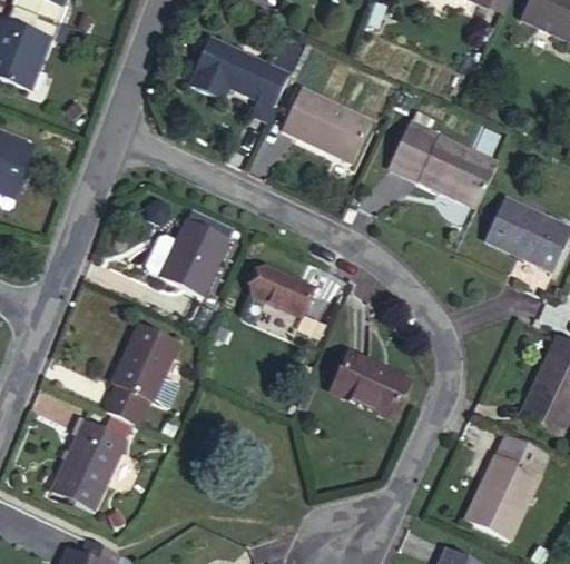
[(12,0),(11,5),(59,21),(65,6),(59,2),(60,0),(12,0)]
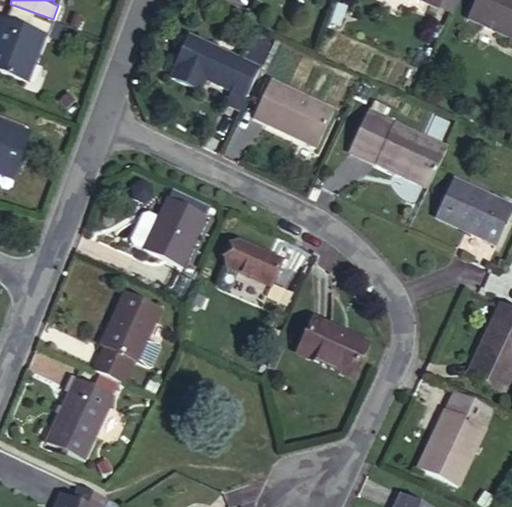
[(442,0),(439,7),(453,13),(459,0),(442,0)]
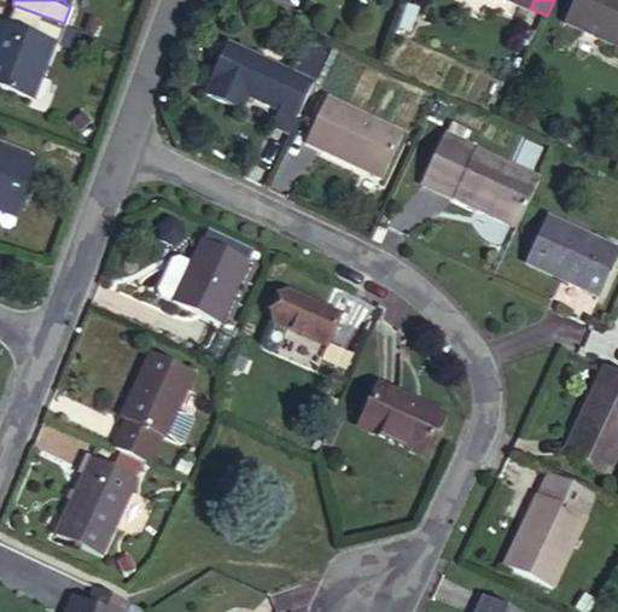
[(572,0),(564,19),(617,42),(617,0),(572,0)]
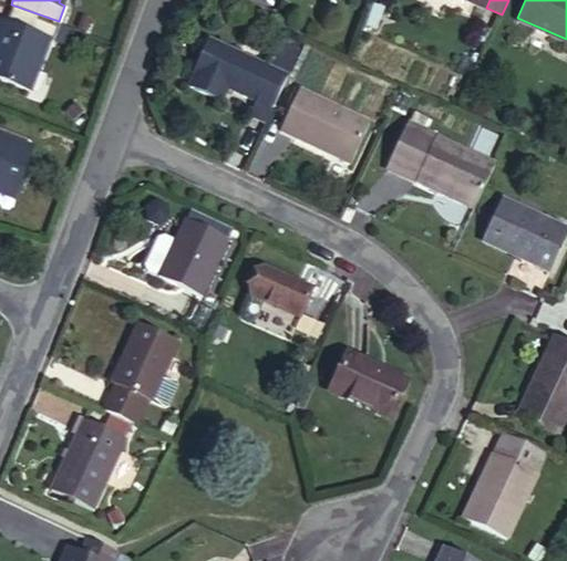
[(59,21),(11,4),(6,20),(2,19),(0,23),(0,78),(28,89),(48,37),(52,39),(59,21)]
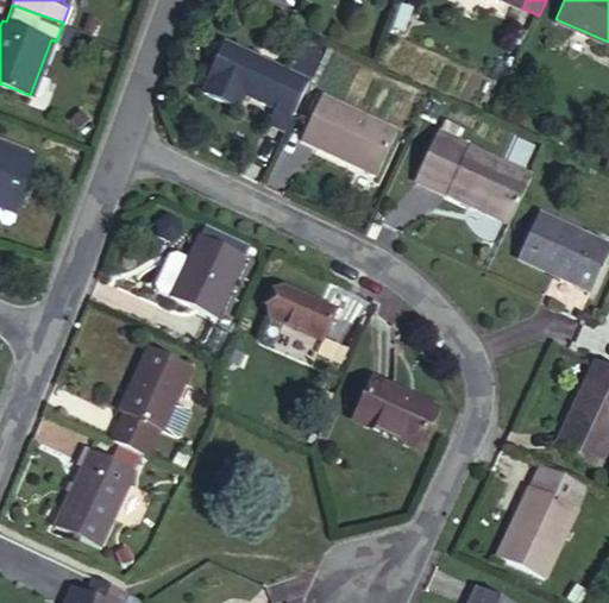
[(73,27),(63,23),(56,42),(66,44),(73,27)]
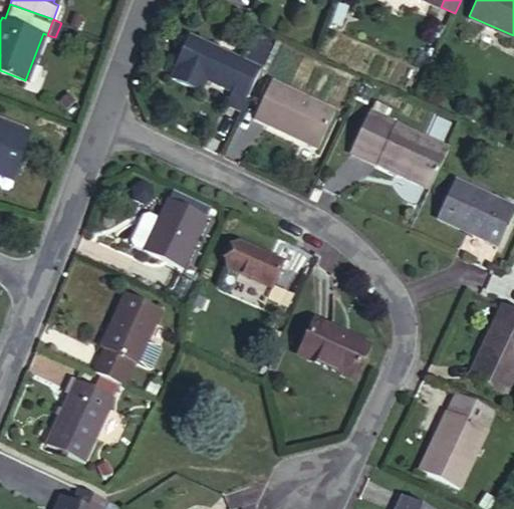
[(207,77),(246,95),(260,66),(189,33),(175,61),(178,63),(173,76),(200,91),(207,77)]
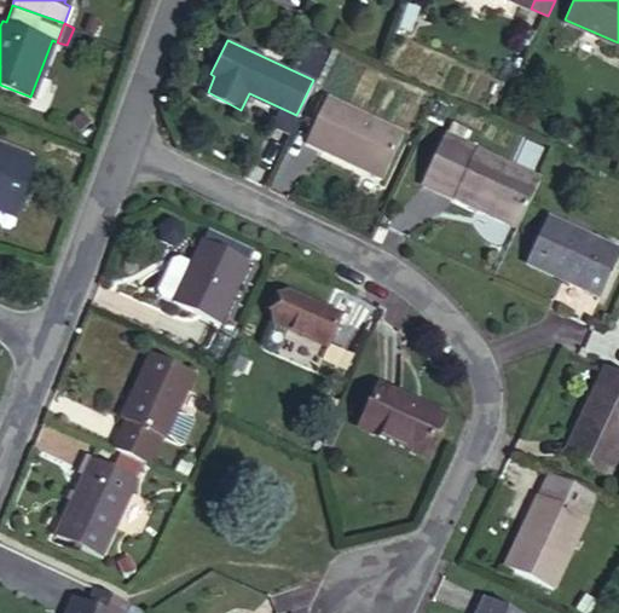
[(328,94),(308,134),(327,142),(323,149),(385,175),(404,132),(328,94)]
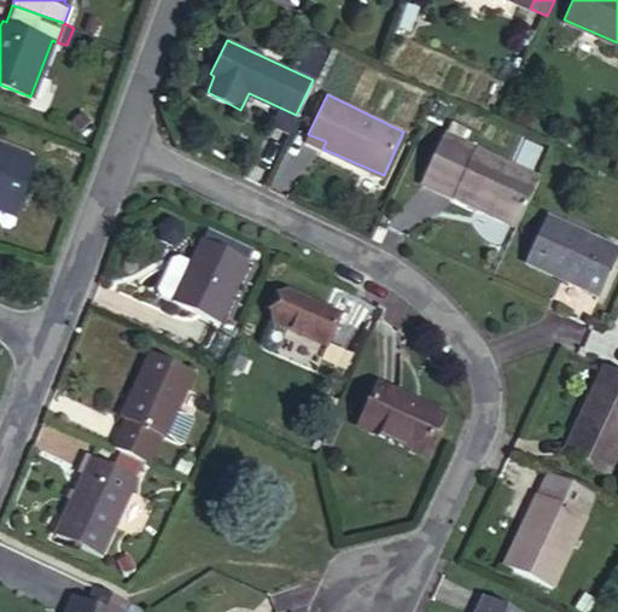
[(326,141),(308,134),(305,140),(322,149),(326,141)]
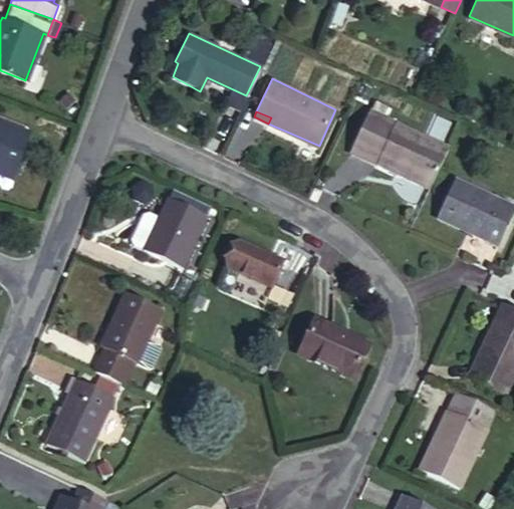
[(431,184),(448,147),(376,113),(359,152),(431,184)]
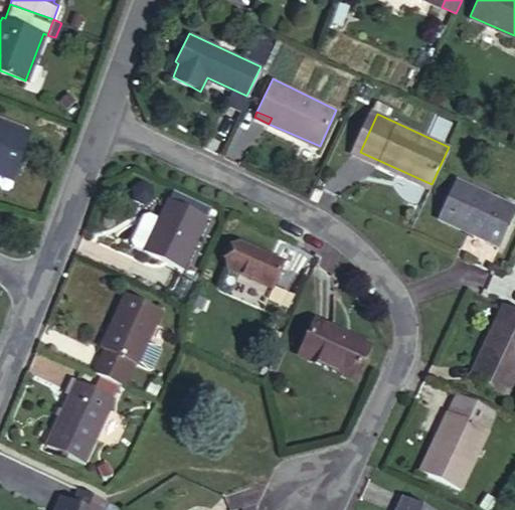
[(0,154),(10,126),(0,121),(0,154)]
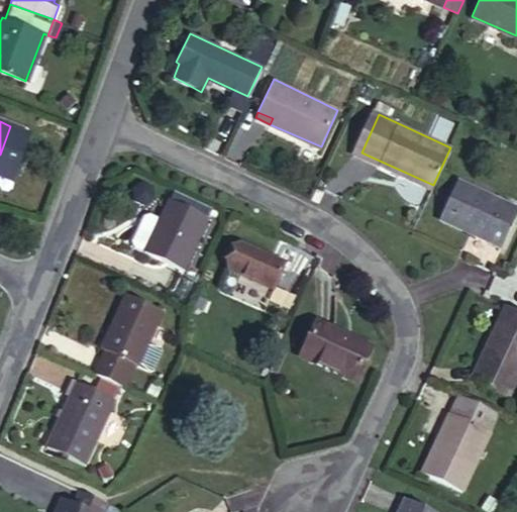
[(27,132),(10,126),(0,155),(0,169),(12,174),(27,132)]
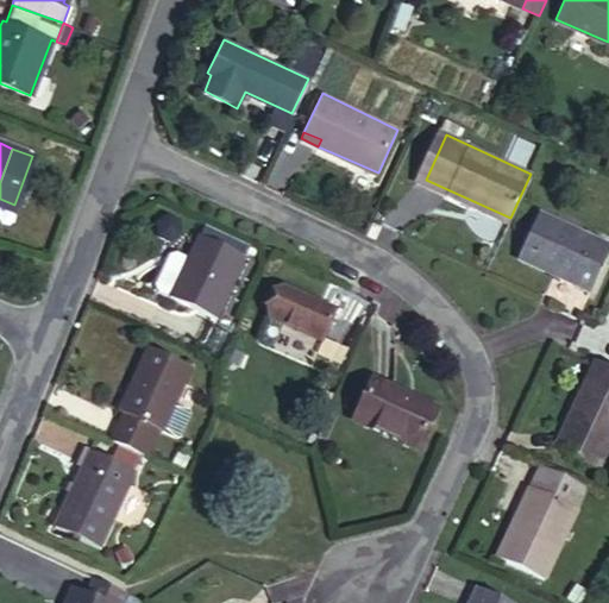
[(608,252),(608,242),(539,211),(519,256),(592,290),(608,252)]
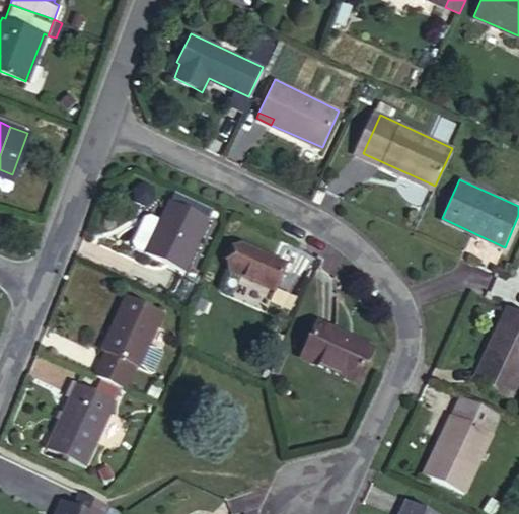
[(183,270),(208,217),(169,199),(160,219),(149,214),(144,216),(133,241),(135,246),(183,270)]
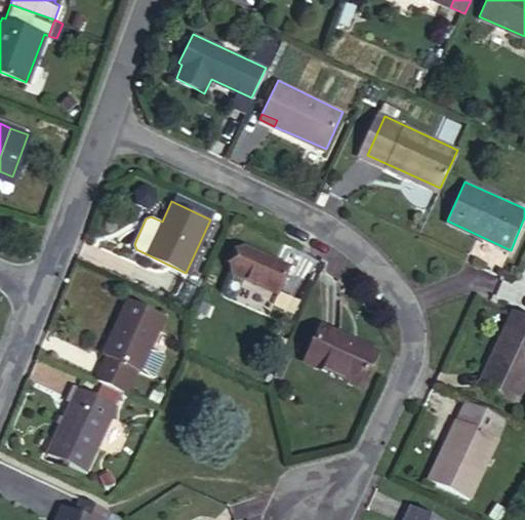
[(289,265),(243,244),(231,271),(277,291),(289,265)]
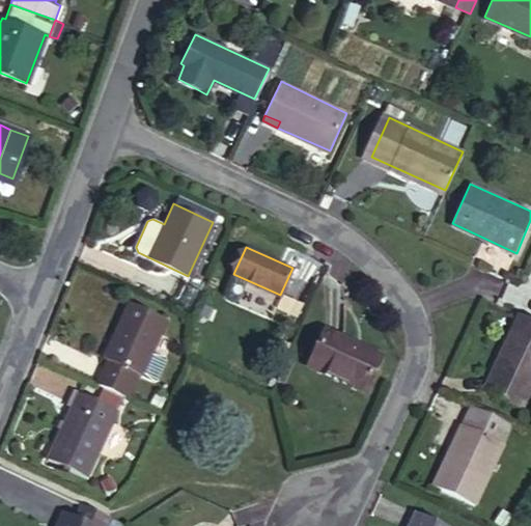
[(123,394),(126,395),(136,370),(142,375),(156,380),(160,378),(168,359),(166,355),(154,349),(168,316),(128,300),(113,331),(120,334),(108,358),(98,382),(123,394)]
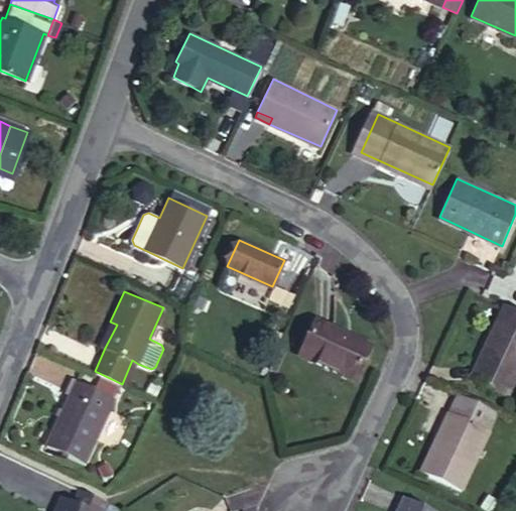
[(507,395),(515,375),(515,307),(504,303),(491,331),(500,335),(478,382),(507,395)]
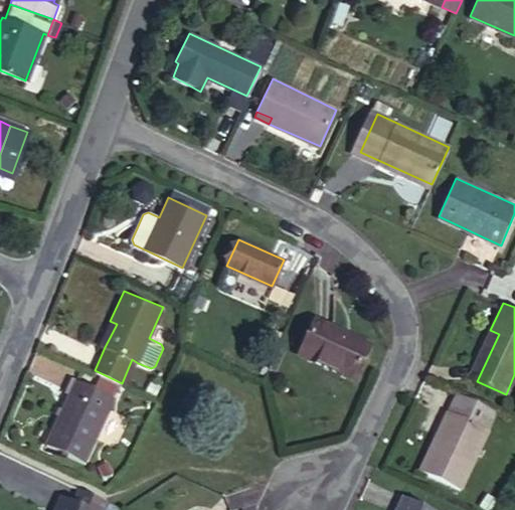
[(371,342),(317,317),(300,353),(354,379),(371,342)]
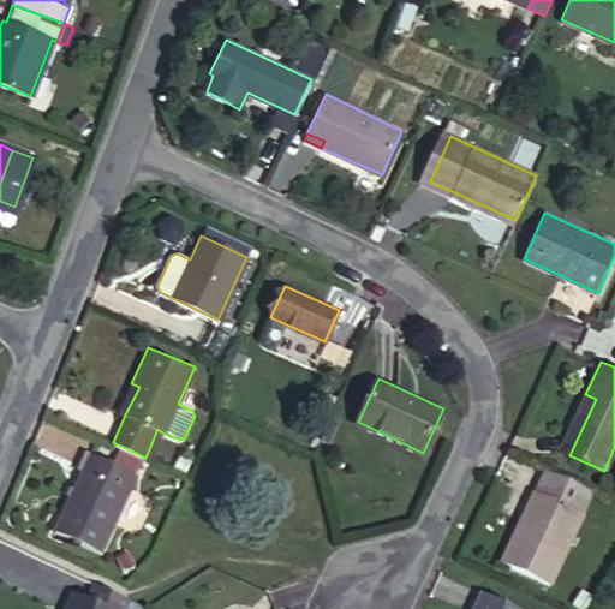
[(118,412),(125,415),(139,387),(131,383),(118,412)]
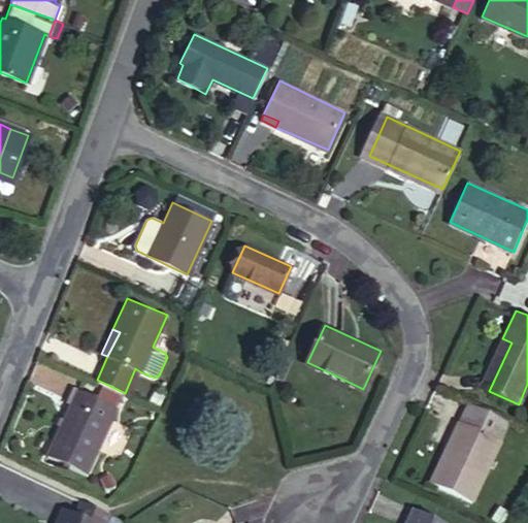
[(512,342),(502,338),(480,387),(489,391),(512,342)]
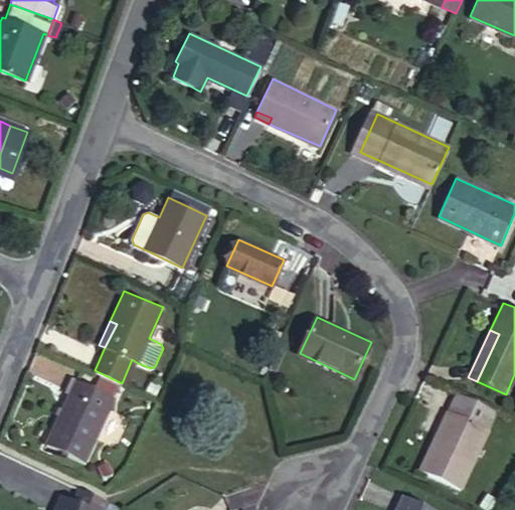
[(95,370),(89,383),(114,394),(120,382),(95,370)]
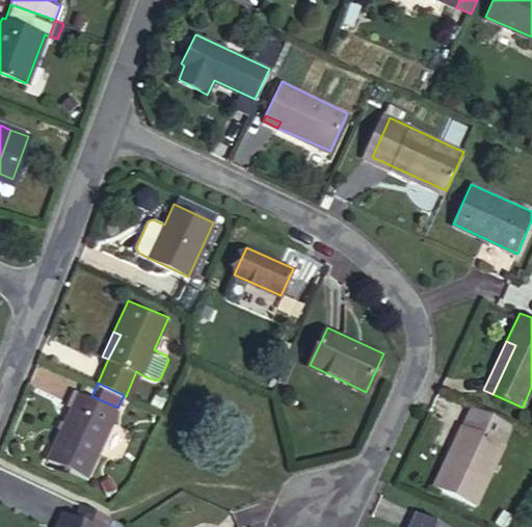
[(91,396),(79,391),(48,458),(86,475),(117,407),(91,396)]
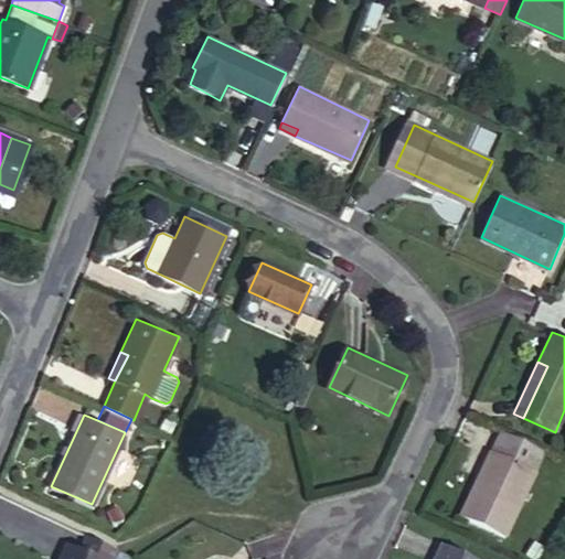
[(491,448),(476,479),(483,483),(466,518),(507,535),(536,469),(491,448)]
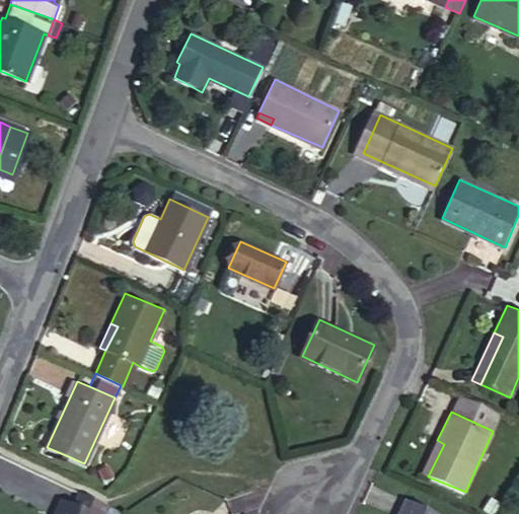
[(444,444),(437,440),(422,473),(428,476),(444,444)]
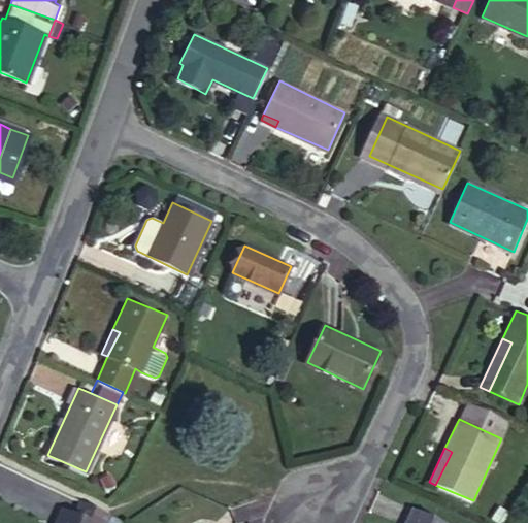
[(103,522),(108,512),(80,498),(74,514),(62,508),(55,522),(103,522)]
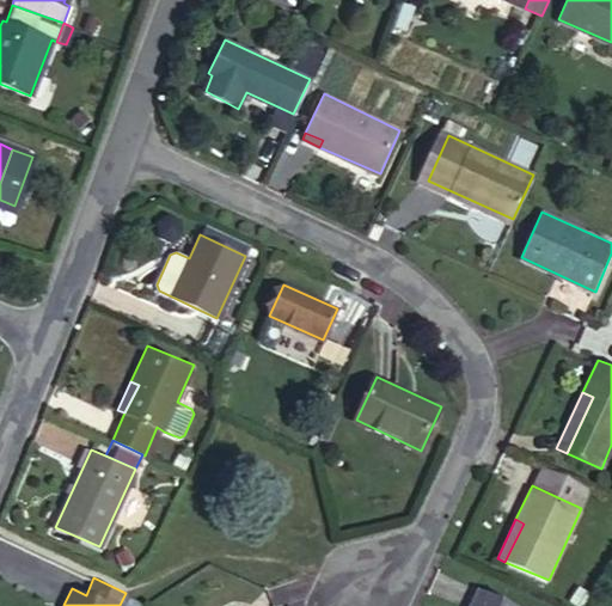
[(521,605),(481,587),(470,605),(521,605)]
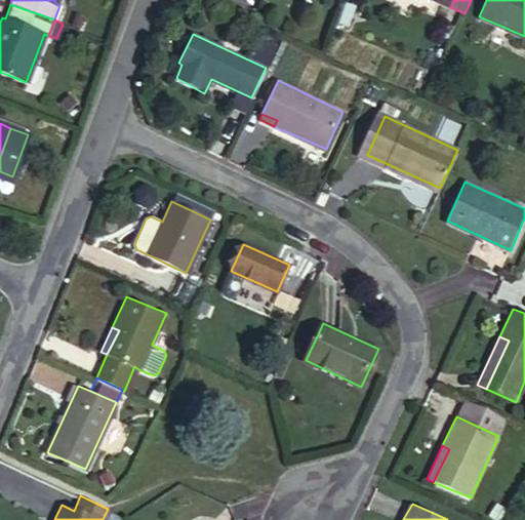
All buildings are outlined.
